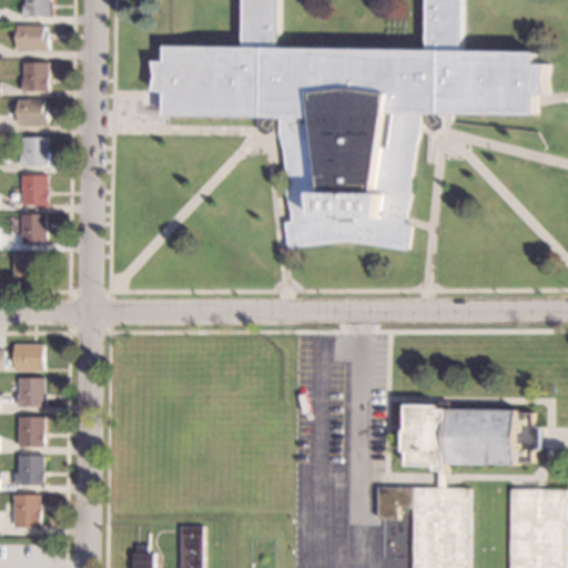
[(51,0),(51,1),(53,1),(53,19),(22,19),(22,4),(26,4),(26,0),(51,0)]
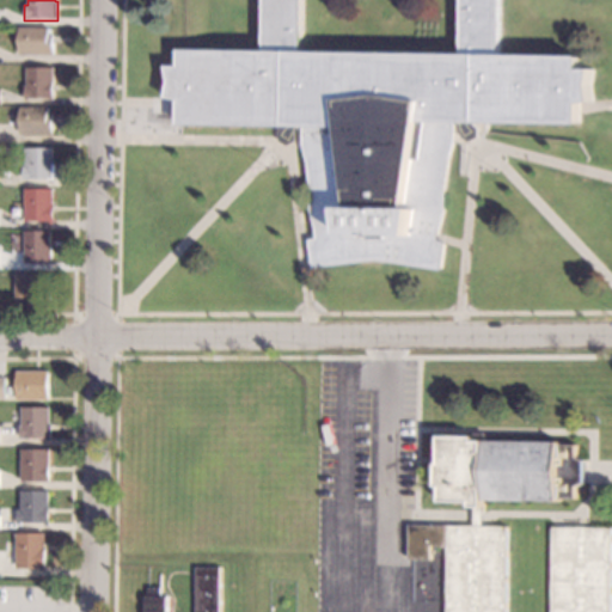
[(499,0),(499,55),(580,56),(580,69),(592,69),(588,86),(592,102),(579,104),(579,109),(579,124),(472,123),(479,128),(478,138),(470,144),(461,139),(461,128),(454,123),(454,141),(448,159),(444,193),(444,212),(438,238),(436,242),(445,243),(440,270),(375,261),(312,268),(308,240),(317,239),(316,236),(314,227),(310,210),(311,191),(307,161),(303,145),(303,127),(295,133),(295,142),(286,147),(279,142),(277,133),(285,127),(178,127),(178,104),(178,101),(166,98),(170,83),(166,67),(178,67),(179,50),(261,51),(261,0),(499,0)]
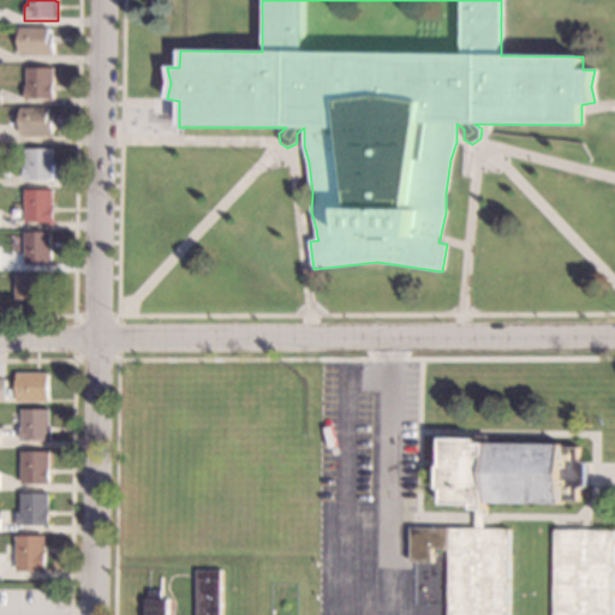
[(49,35),(53,35),(53,54),(19,55),(19,28),(49,28),(49,35)]
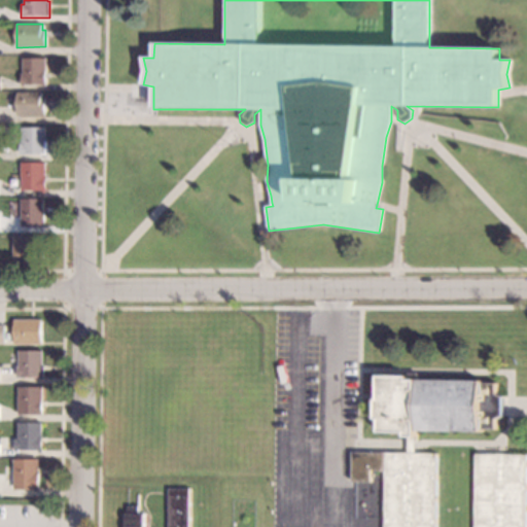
[(46,85),(21,85),(21,74),(23,73),(23,59),(46,59),(46,85)]
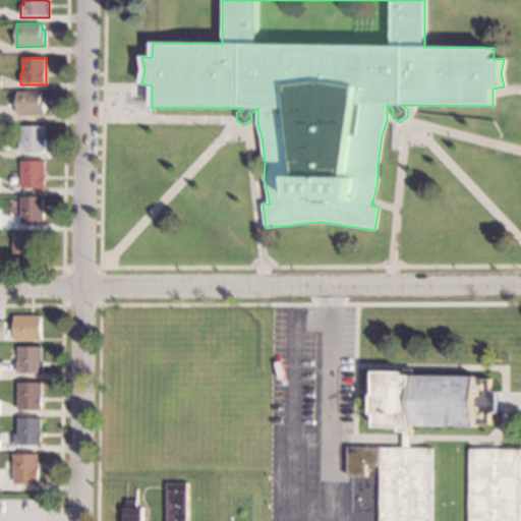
[(41,97),(44,97),(45,114),(16,114),(16,92),(41,92),(41,97)]
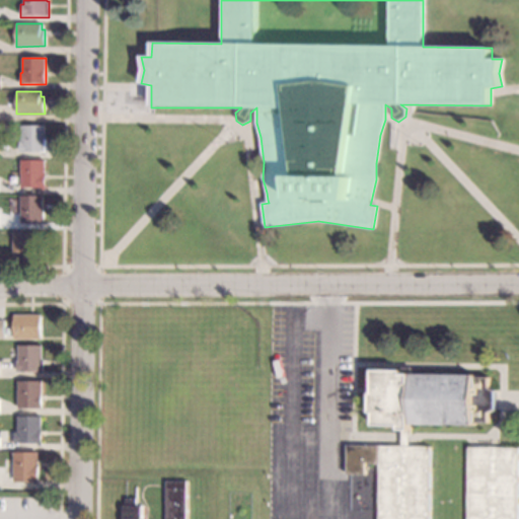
[(45,140),(47,140),(47,153),(40,153),(40,151),(24,151),(24,153),(18,153),(18,142),(20,142),(20,127),(45,127),(45,140)]
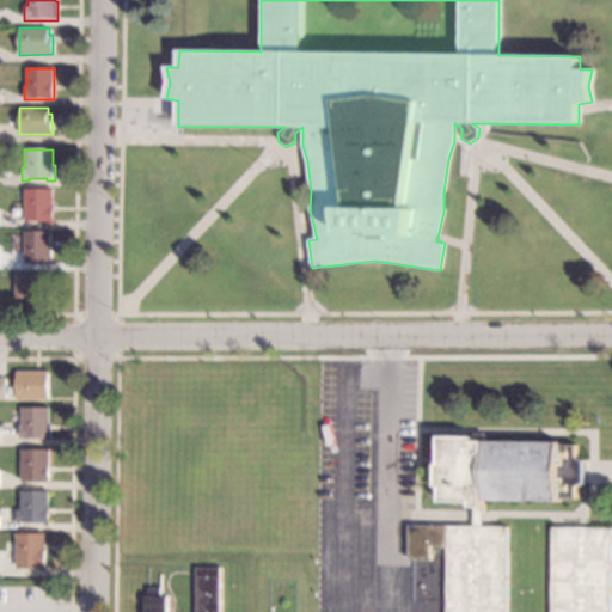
[(53,222),(24,222),(24,190),(53,190),(53,222)]
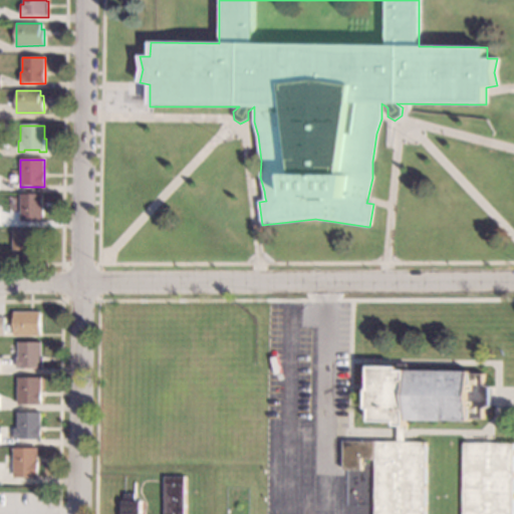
[(42,220),(20,220),(20,194),(42,194),(42,220)]
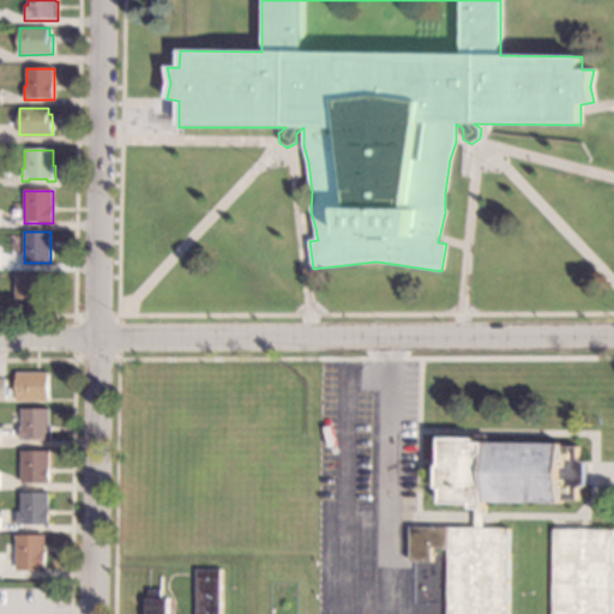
[(52,305),(16,305),(16,278),(50,278),(52,305)]
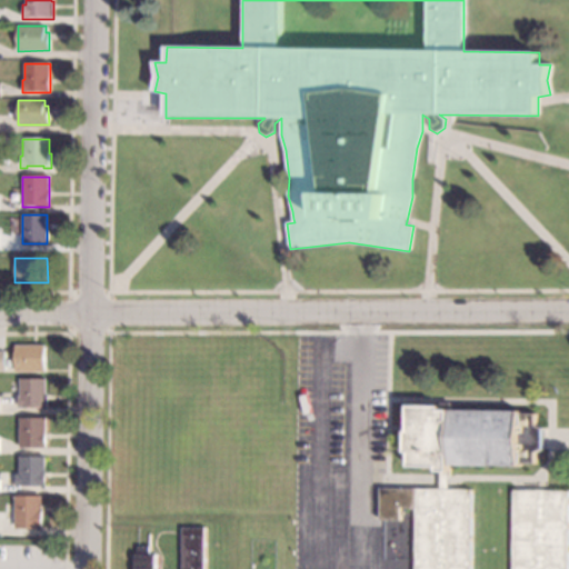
[(45,372),(15,372),(15,346),(45,346),(45,372)]
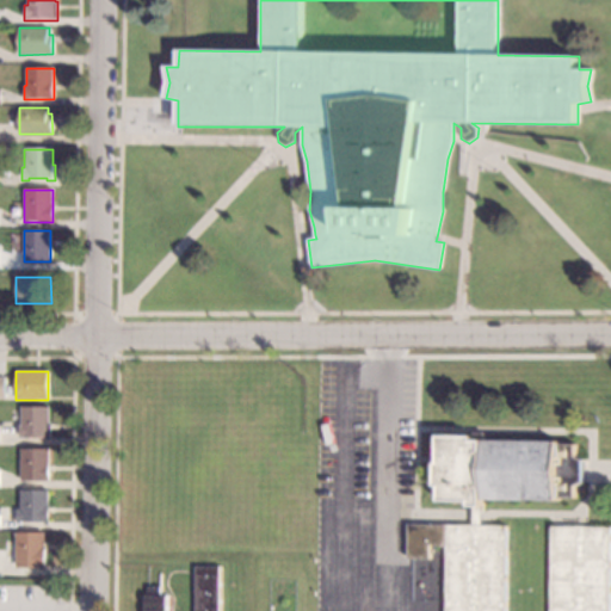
[(49,424),(50,424),(51,437),(18,438),(18,426),(20,426),(20,407),(49,407),(49,424)]
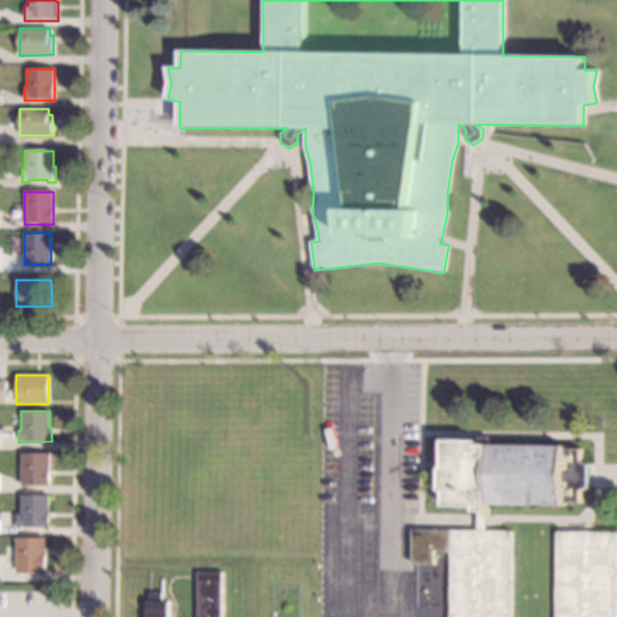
[(477,511),(475,511),(475,507),(445,506),(445,491),(441,491),(441,468),(445,469),(445,441),(479,441),(479,438),(489,438),(489,445),(564,446),(564,450),(581,450),(581,462),(588,465),(588,488),(580,492),(580,504),(564,503),(564,506),(487,505),(487,512),(486,512),(477,511)]
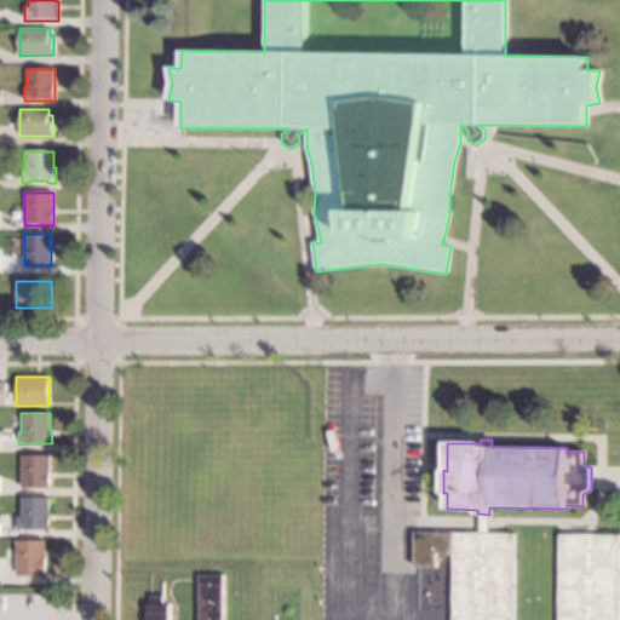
[(50,488),(21,488),(21,455),(49,455),(50,488)]
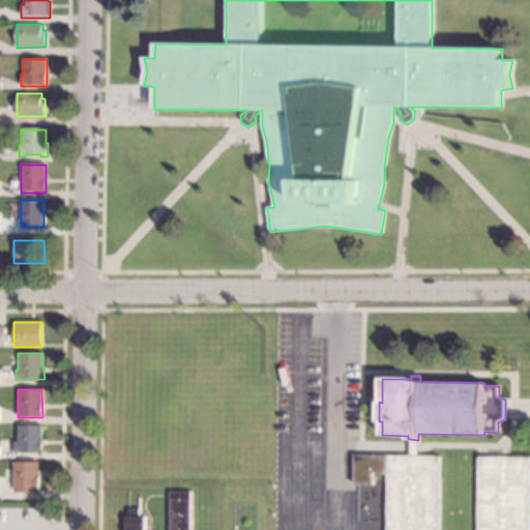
[(41,439),(42,439),(42,455),(37,455),(37,453),(13,454),(13,442),(17,442),(17,425),(41,425),(41,439)]
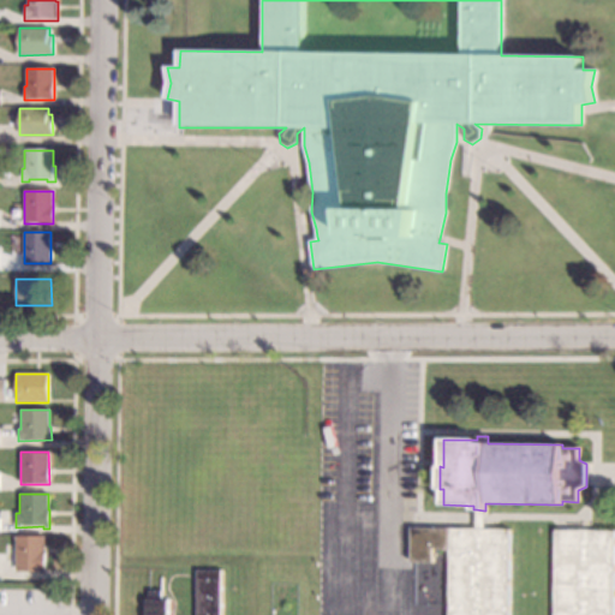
[(484,529),(509,529),(508,614),(553,614),(555,530),(580,530),(580,525),(590,525),(590,531),(614,531),(613,614),(447,614),(448,549),(433,549),(433,562),(410,562),(410,529),(476,529),(484,529)]
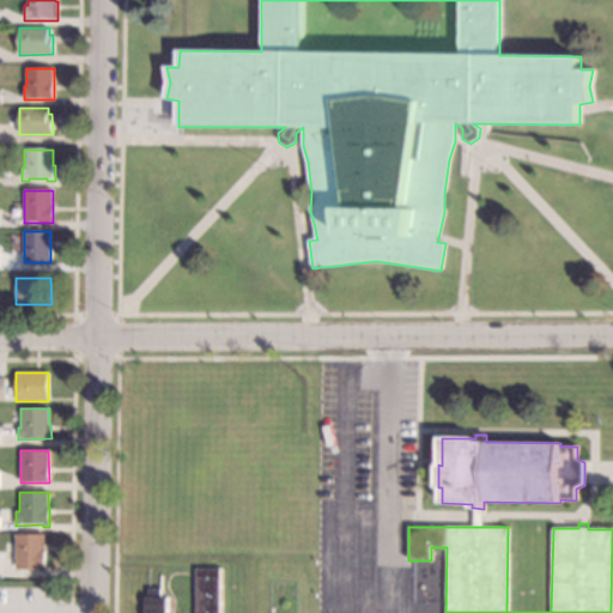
[(44,548),(46,548),(46,572),(42,572),(42,570),(16,570),(16,534),(44,534),(44,548)]
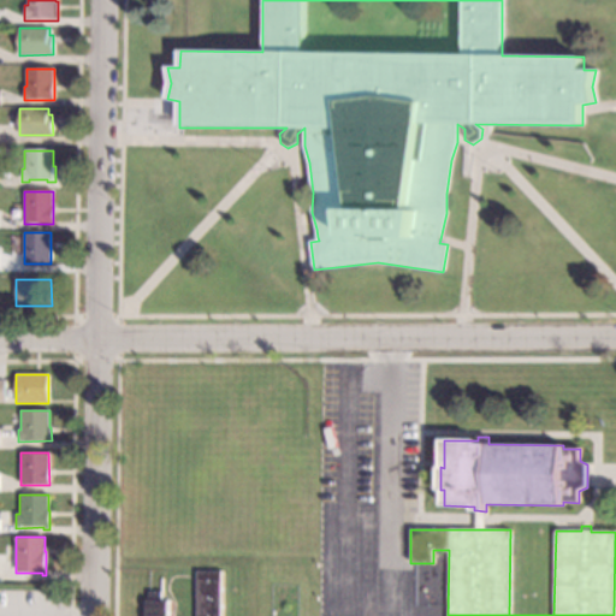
[(221,572),(221,615),(147,615),(147,600),(148,600),(148,592),(161,592),(161,600),(169,600),(169,615),(196,615),(196,572),(221,572)]
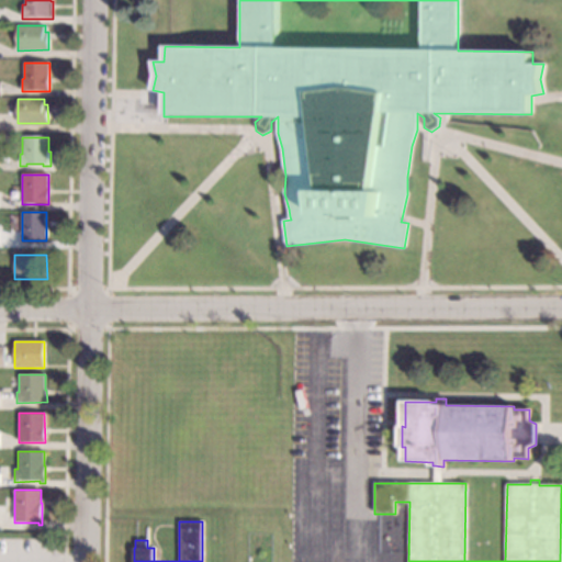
All buildings are outlined.
